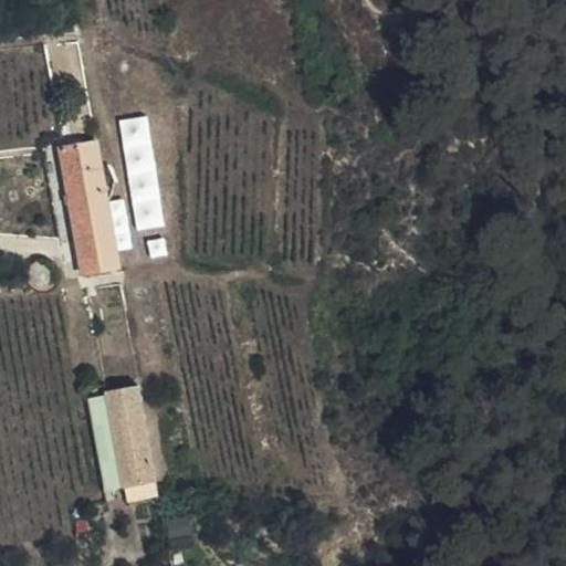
[(86,273),(119,268),(98,146),(64,152),(86,273)]
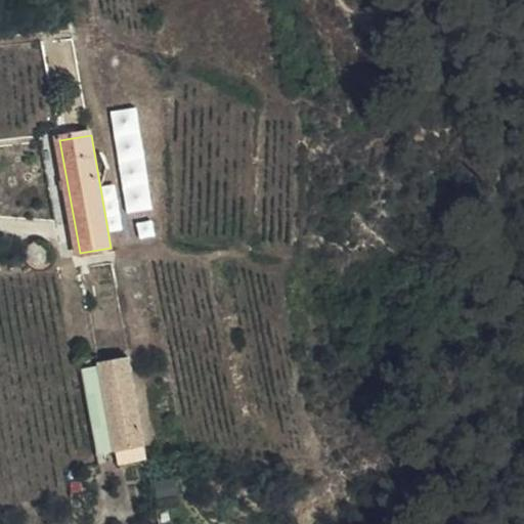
[(118,466),(149,459),(130,358),(99,363),(103,384),(114,445),(118,466)]
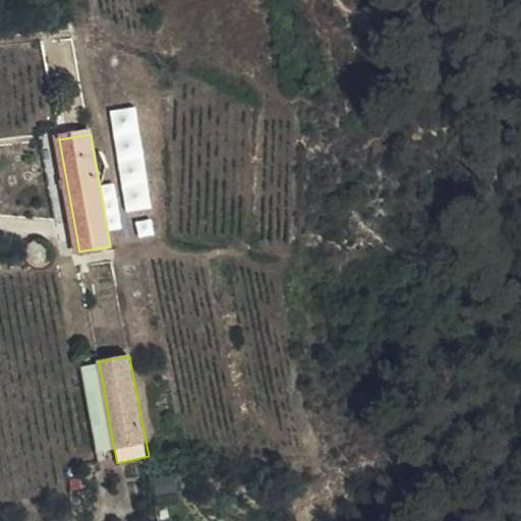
[(81,364),(85,386),(102,382),(99,361),(81,364)]
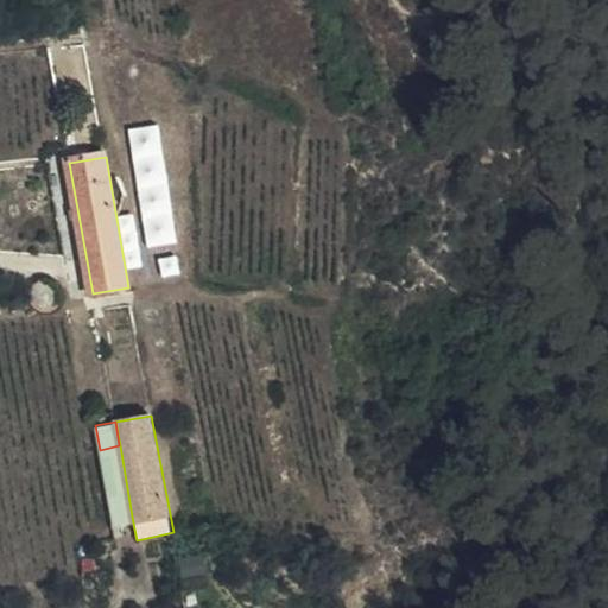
[(125,542),(137,540),(132,517),(119,519),(120,530),(124,530),(125,542)]
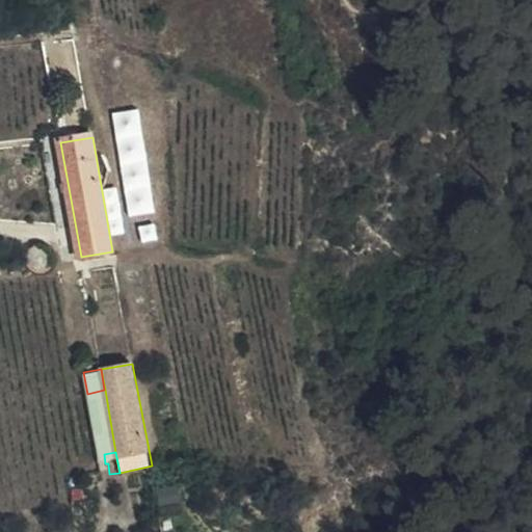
[(181,484),(160,488),(163,505),(184,500),(181,484)]
